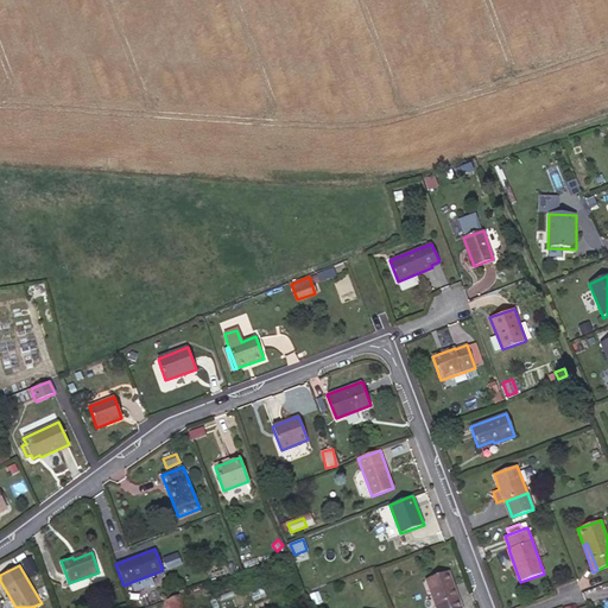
[(461,607),(449,571),(426,580),(436,607),(461,607)]
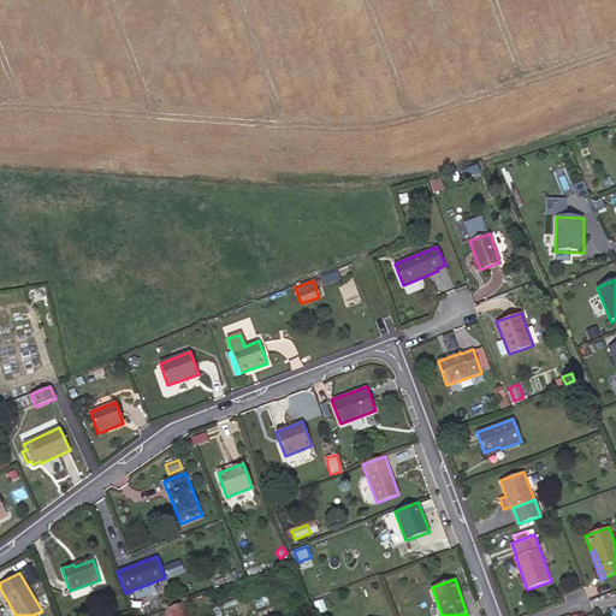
[(155,591),(153,582),(134,590),(137,598),(155,591)]
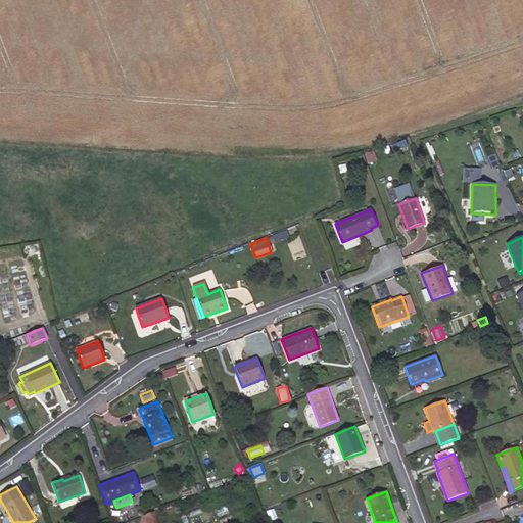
[(169,522),(167,517),(182,512),(178,502),(139,517),(141,522),(169,522)]
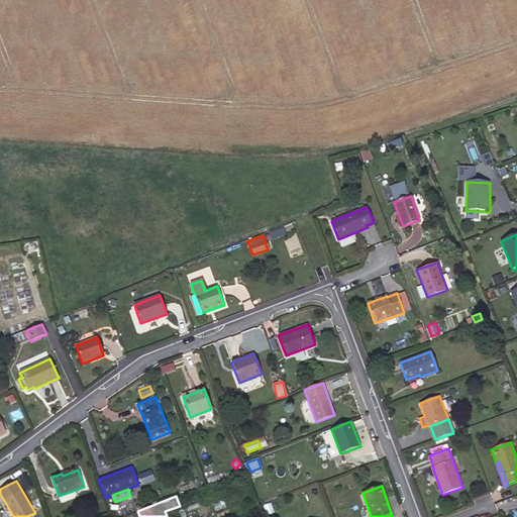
All buildings are outlined.
